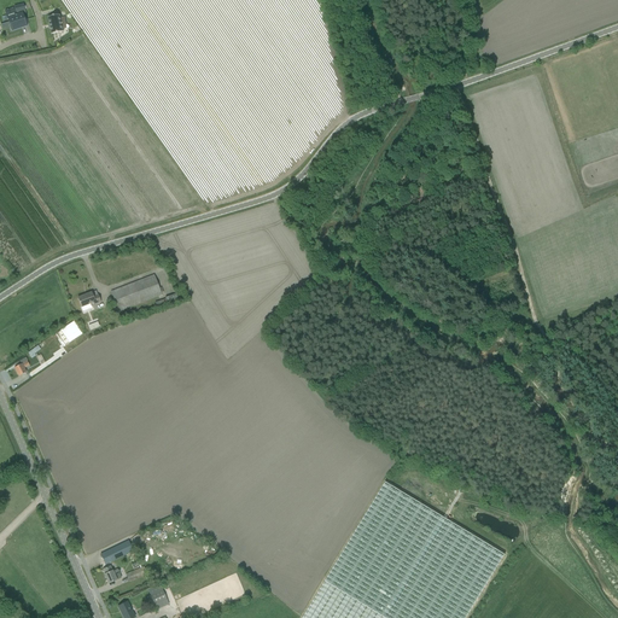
[(23,27),(22,21),(27,18),(23,5),(15,7),(16,13),(17,12),(18,15),(7,18),(10,25),(9,25),(11,31),(21,28),(21,27),(23,27)]
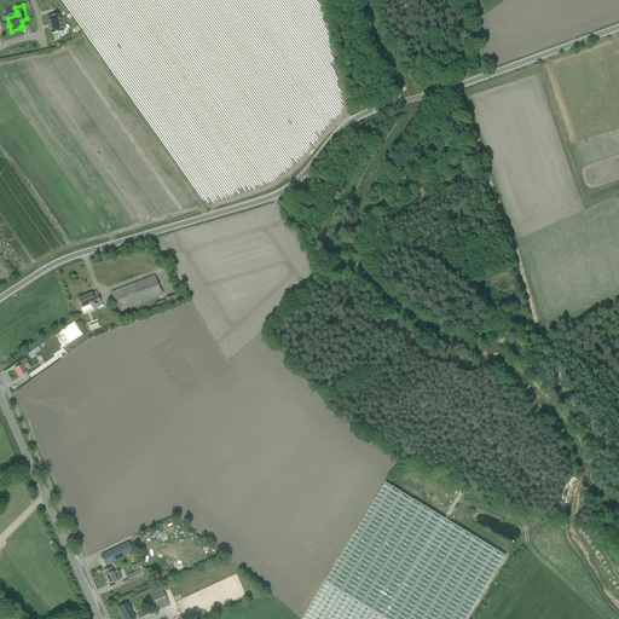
[(59,16),(48,18),(52,35),(63,33),(62,24),(65,23),(64,18),(61,19),(59,16)]
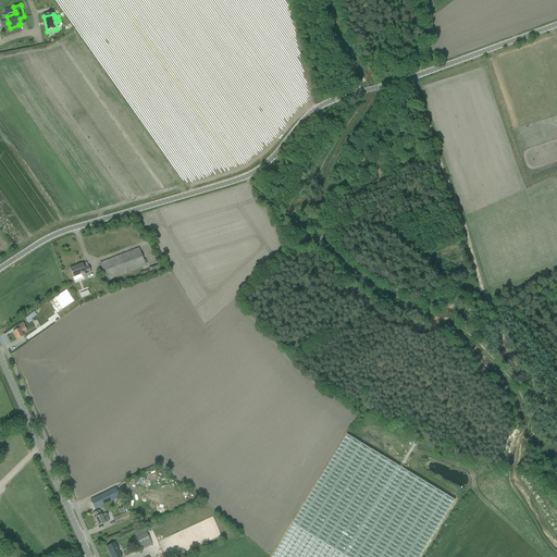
[(100,263),(107,281),(146,265),(138,248),(100,263)]
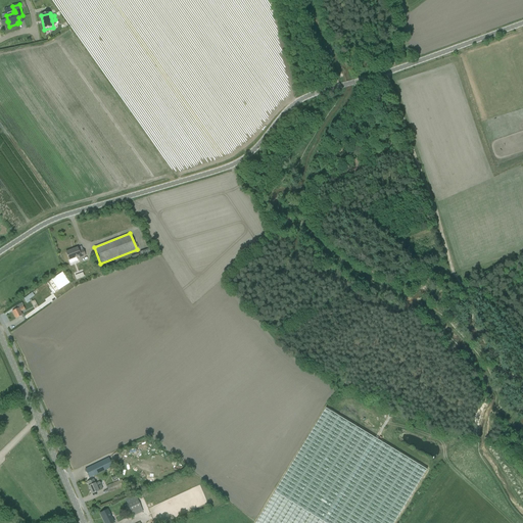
[(65,252),(67,257),(68,260),(70,264),(78,260),(77,259),(85,256),(83,250),(79,251),(77,248),(65,252)]
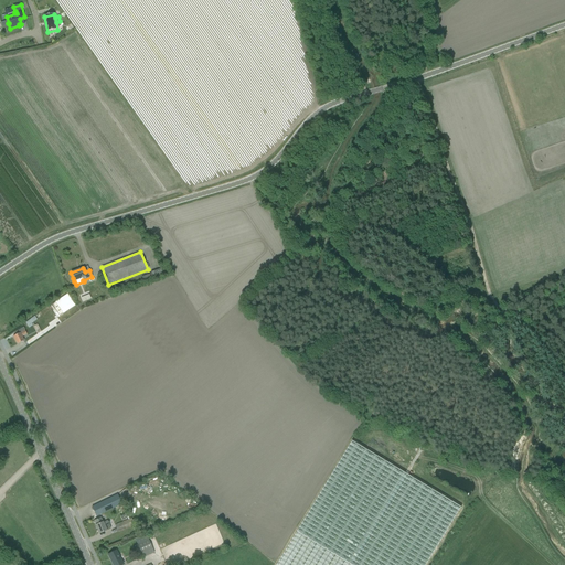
[(141,277),(144,283),(163,276),(161,268),(151,273),(151,274),(141,277)]
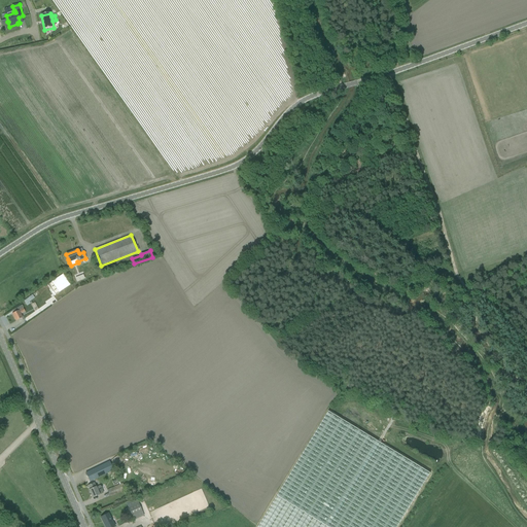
[(12,314),(15,321),(23,318),(20,314),(25,312),(23,308),(19,311),(16,312),(14,313),(12,314)]
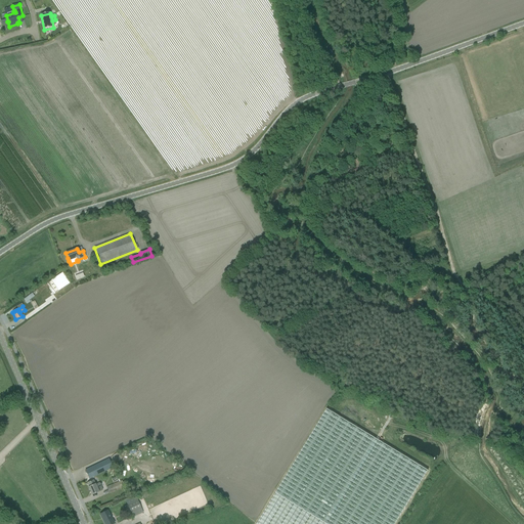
[(394,523),(428,471),(326,408),(256,523),(394,523)]
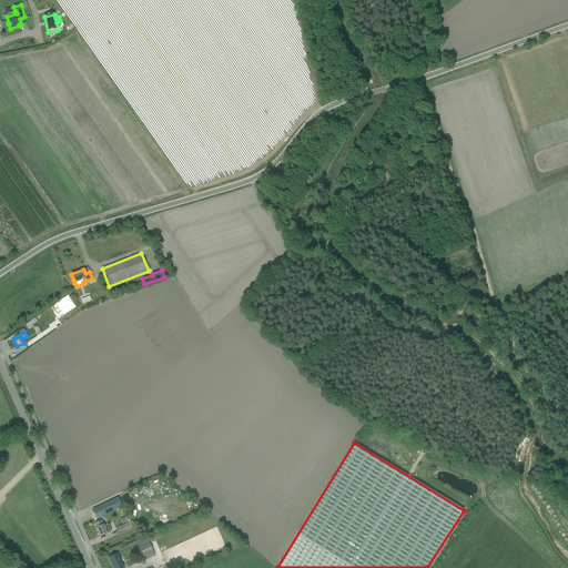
[(92,509),(97,519),(122,507),(118,497),(92,509)]
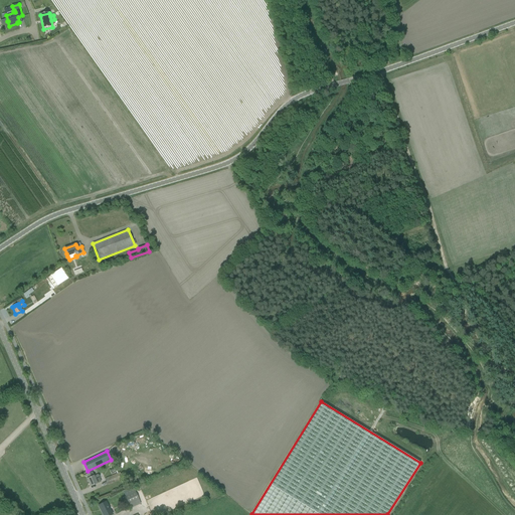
[(97,484),(101,482),(98,475),(94,477),(94,476),(92,472),(86,475),(88,479),(87,479),(91,487),(97,484)]
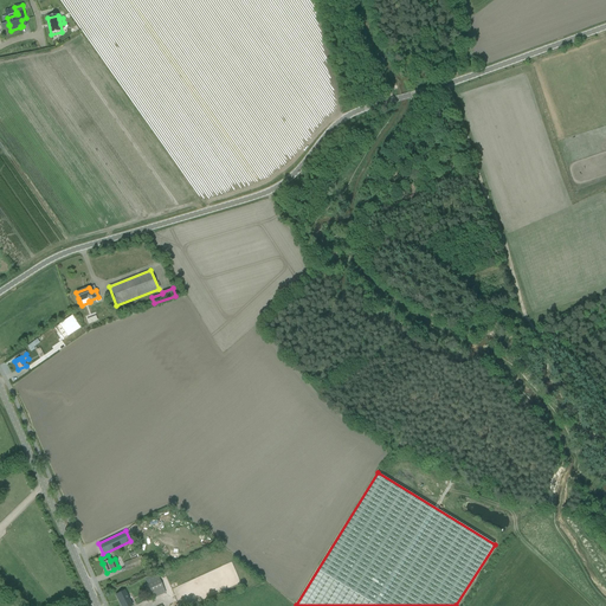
[(123,563),(127,571),(143,563),(141,556),(123,563)]
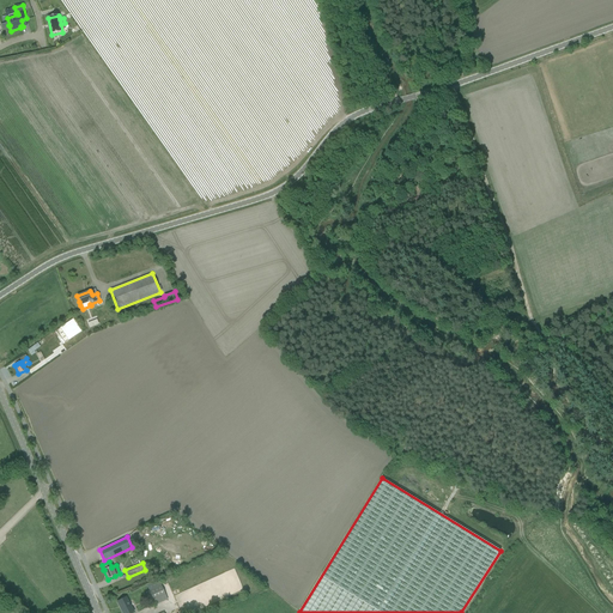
[(165,595),(161,584),(149,589),(153,600),(165,595)]
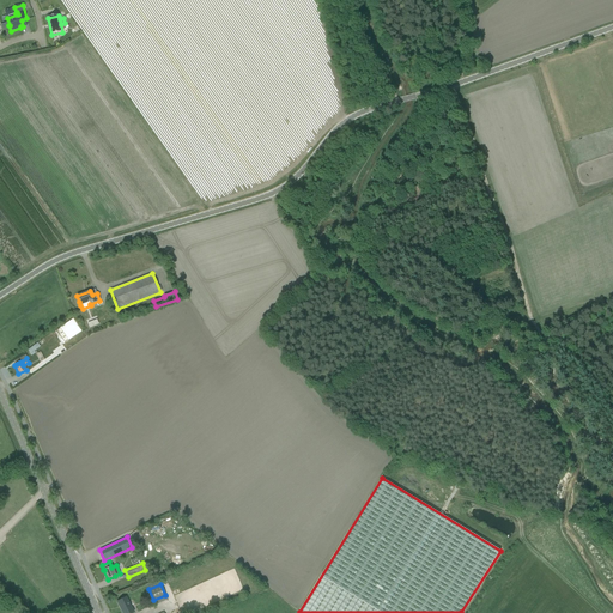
[(117,602),(122,612),(131,612),(133,612),(126,598),(117,602)]
